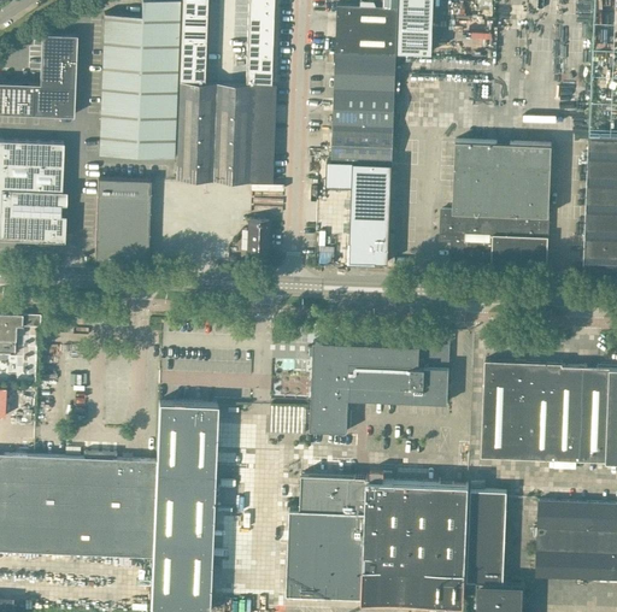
[(400,0),(399,54),(432,56),(434,0),(400,0)]
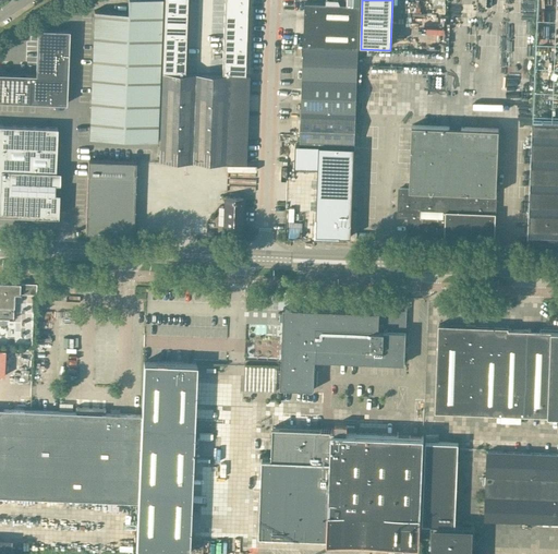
[(89,142),(157,144),(162,2),(129,1),(128,16),(94,15),(89,142)]
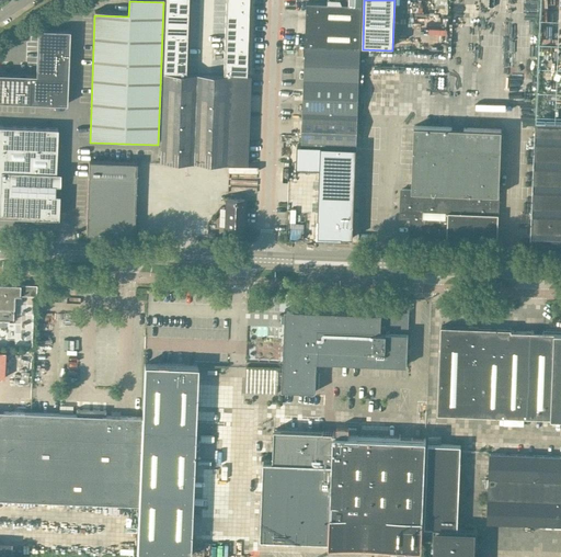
[(165,2),(164,14),(187,15),(189,2),(165,2)]
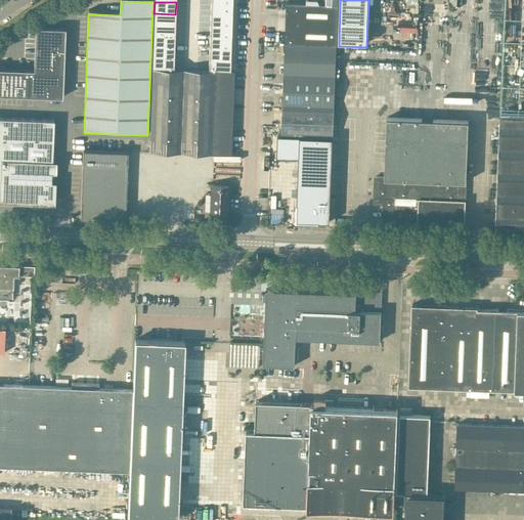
[(211,4),(210,15),(231,16),(232,5),(211,4)]
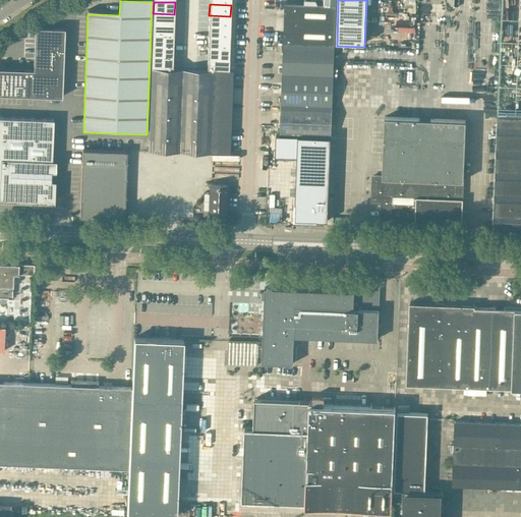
[(337,8),(305,6),(285,5),(285,7),(285,26),(336,29),(337,8)]
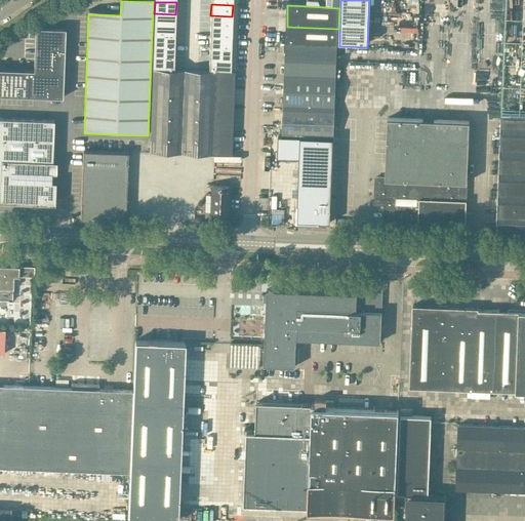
[(154,13),(154,25),(175,25),(175,14),(154,13)]
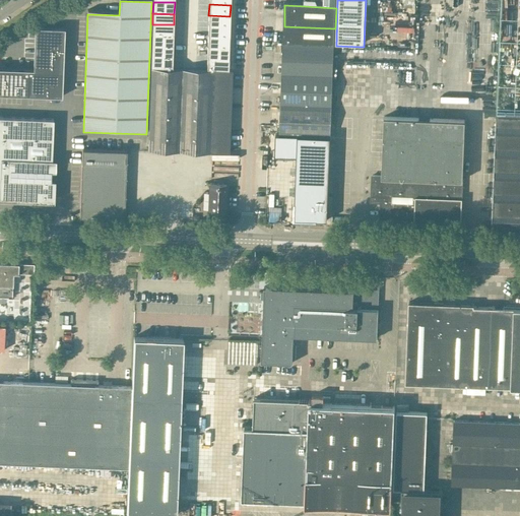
[(208,15),(208,26),(230,26),(230,16),(208,15)]
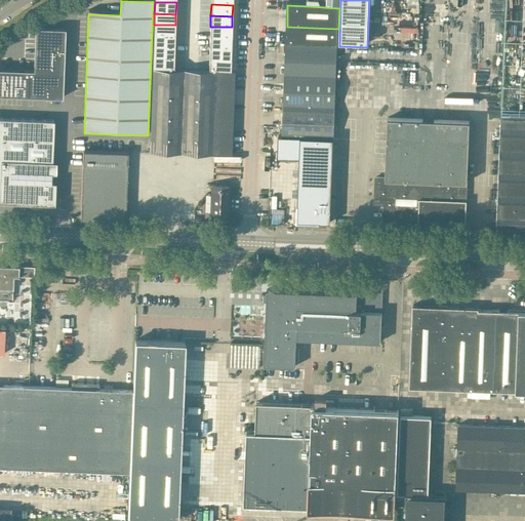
[(154,25),(154,36),(174,36),(175,25),(154,25)]
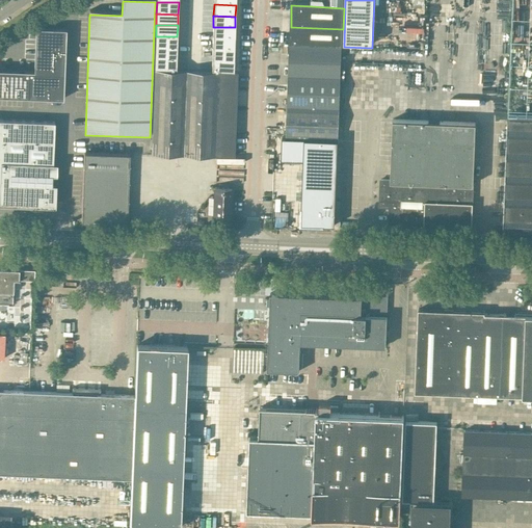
[(213,27),(213,38),(234,40),(235,27),(213,27)]
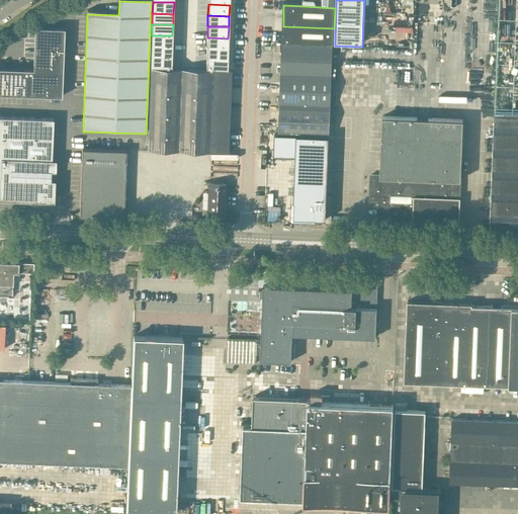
[(281,46),(281,47),(333,49),(334,28),(283,26),(282,46),(281,46)]
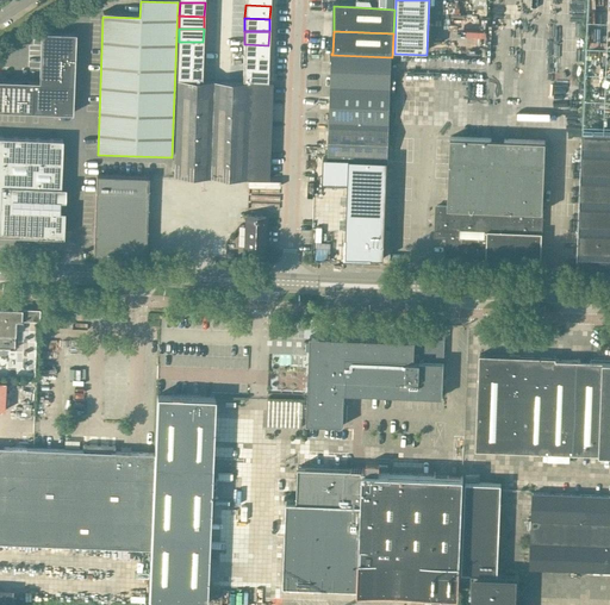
[(0,83),(0,114),(73,118),(73,117),(74,88),(72,88),(72,82),(74,82),(76,37),(42,36),(39,80),(43,80),(43,87),(22,86),(22,85),(0,83)]
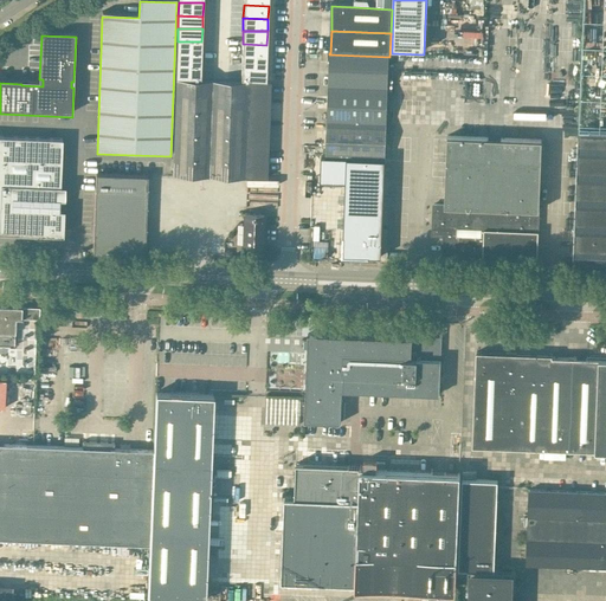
[(178,41),(176,55),(201,55),(201,41),(178,41)]
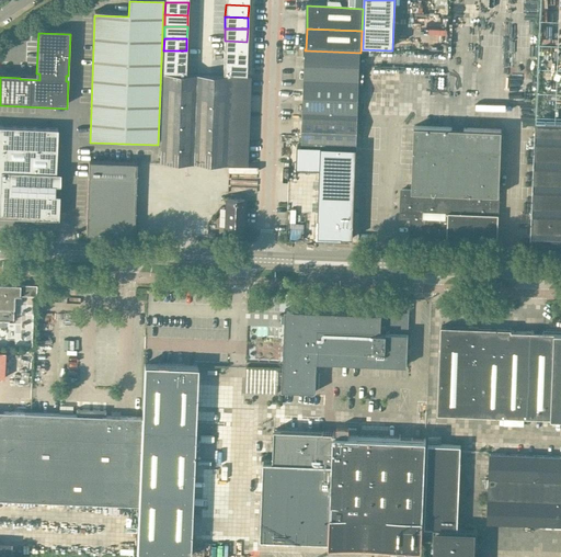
[(225,41),(224,53),(247,53),(247,42),(225,41)]
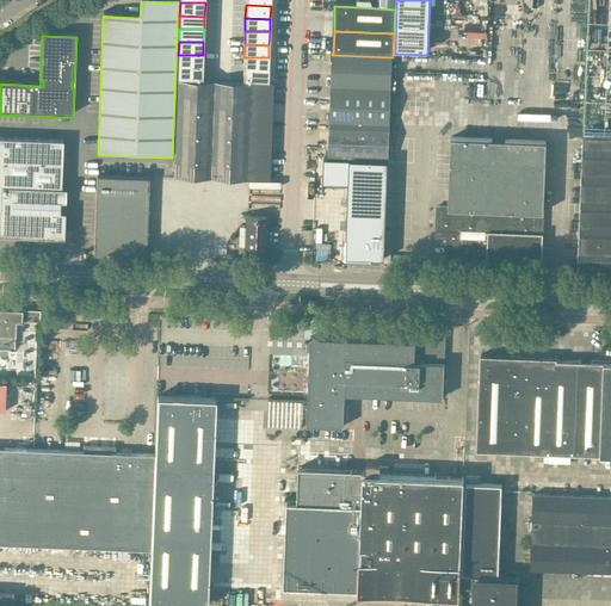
[(178,55),(178,68),(203,68),(203,55),(178,55)]
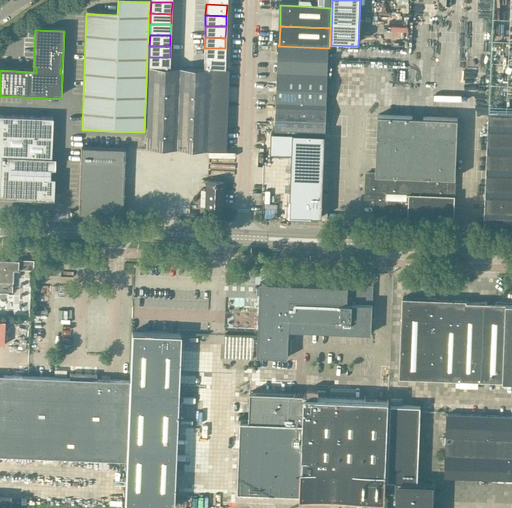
[(279,46),(278,76),(328,78),(329,48),(279,46)]
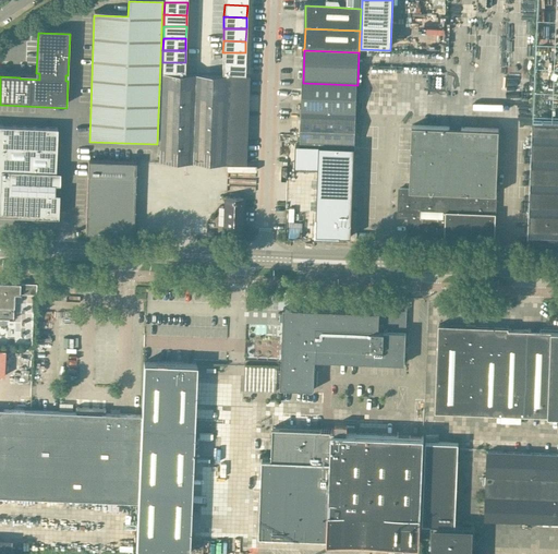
[(222,52),(222,64),(245,64),(245,52),(222,52)]
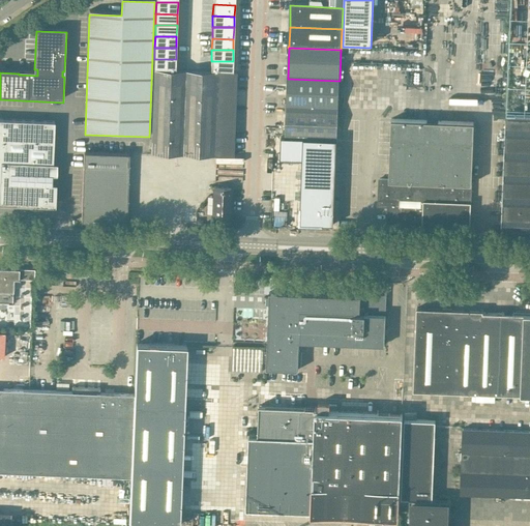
[(154,59),(153,70),(175,71),(176,59),(154,59)]
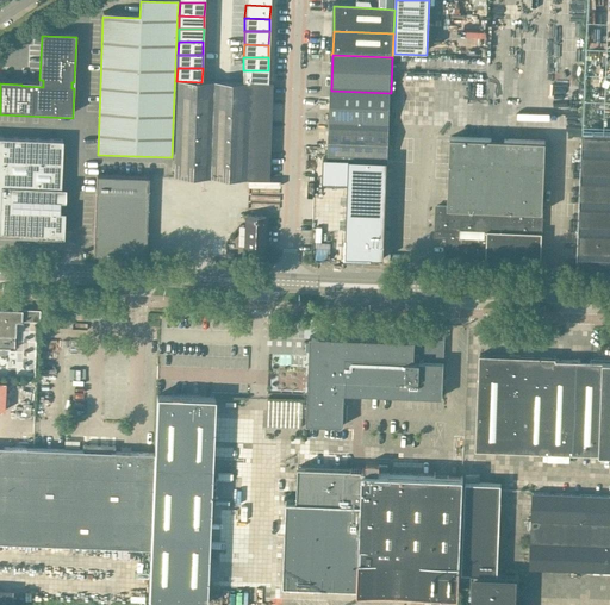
[(243,70),(242,83),(267,85),(268,70),(243,70)]
